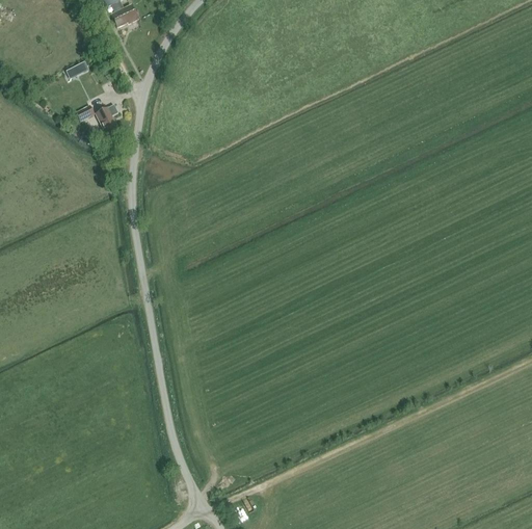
[(123,7),(120,0),(117,0),(111,4),(115,11),(111,14),(117,27),(130,20),(131,22),(137,18),(131,4),(123,7)]
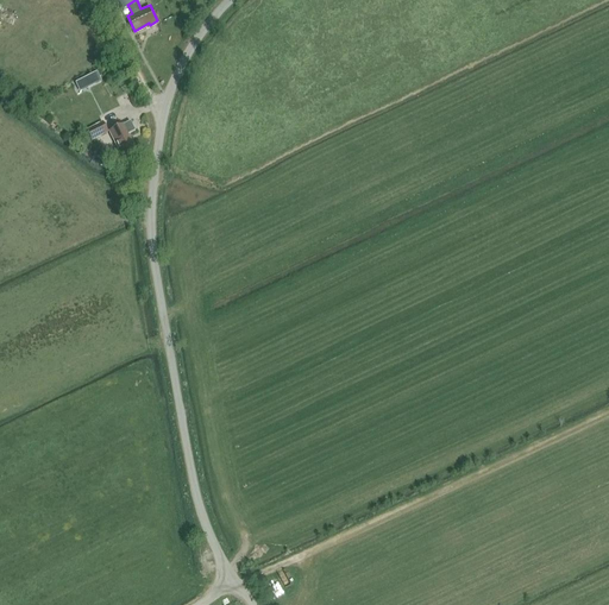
[(96,69),(83,75),(87,84),(101,77),(96,69)]
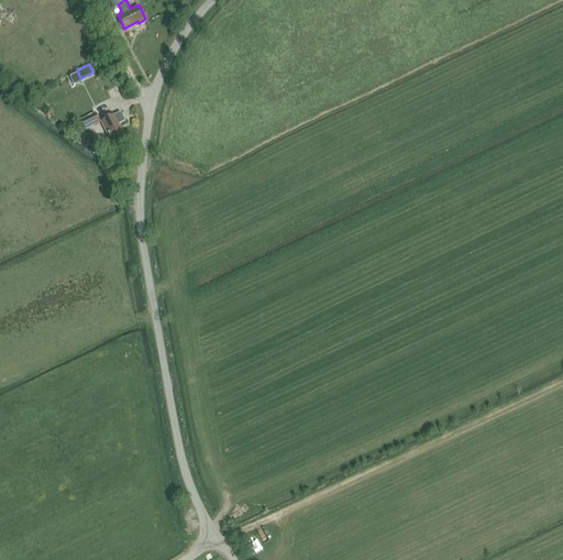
[(118,122),(124,118),(120,109),(100,119),(113,143),(125,136),(118,122)]
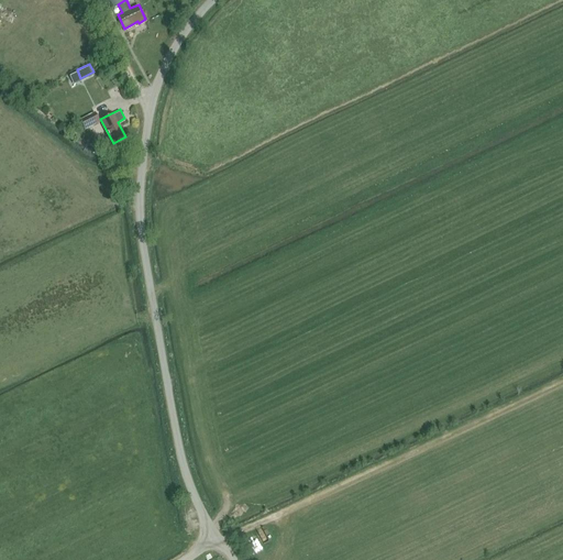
[(100,120),(96,110),(80,117),(86,127),(97,121),(100,120)]
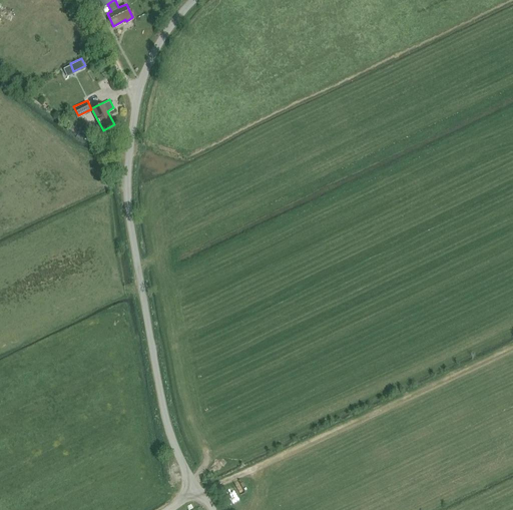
All buildings are outlined.
